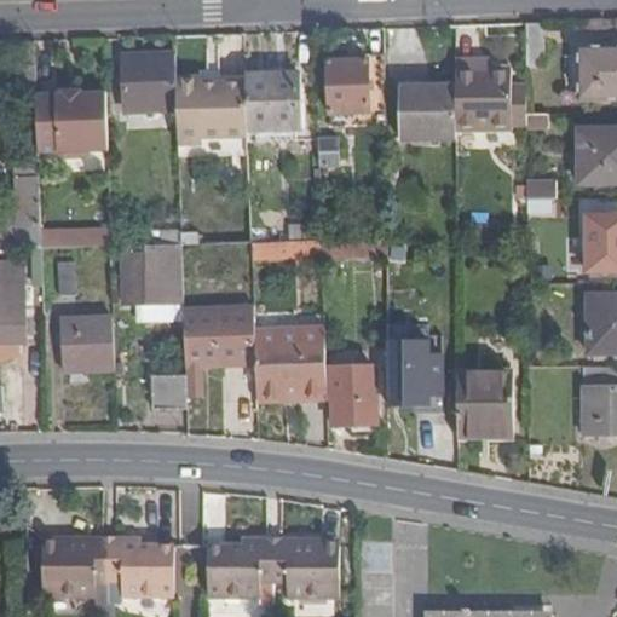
[(542,62),(542,24),(524,24),(524,62),(542,62)]
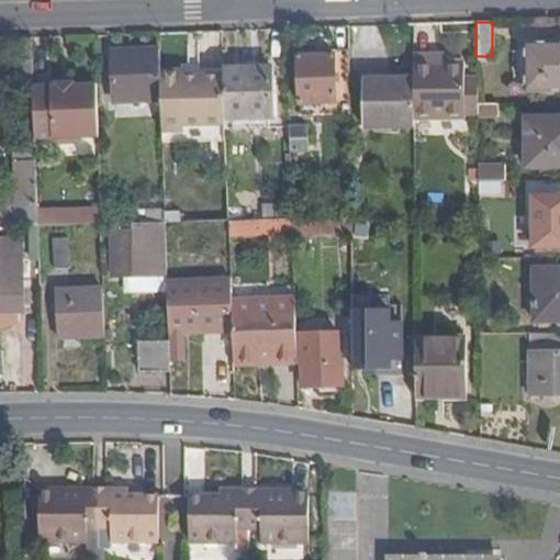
[(559,42),(525,43),(525,90),(559,89),(559,42)]
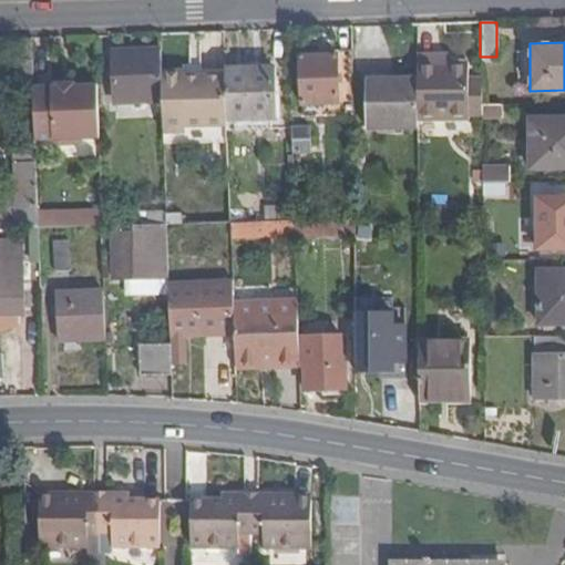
[(160,71),(160,50),(111,51),(112,103),(161,101),(160,71)]
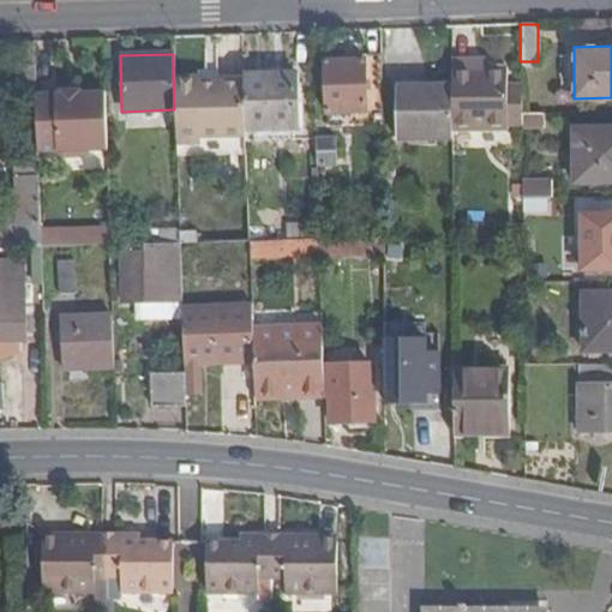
[(324,112),(364,111),(364,57),(359,57),(359,60),(323,61),(324,112)]
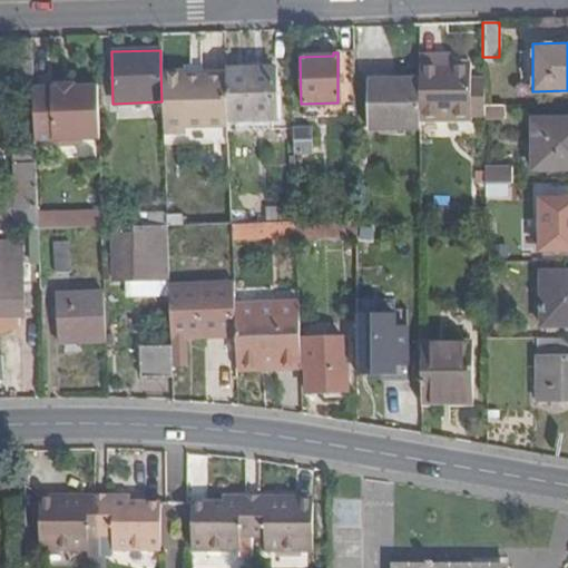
[(418,55),(418,79),(418,120),(469,119),(469,113),(482,113),(482,106),(482,84),(469,85),(469,62),(451,64),(438,64),(438,55),(418,55)]
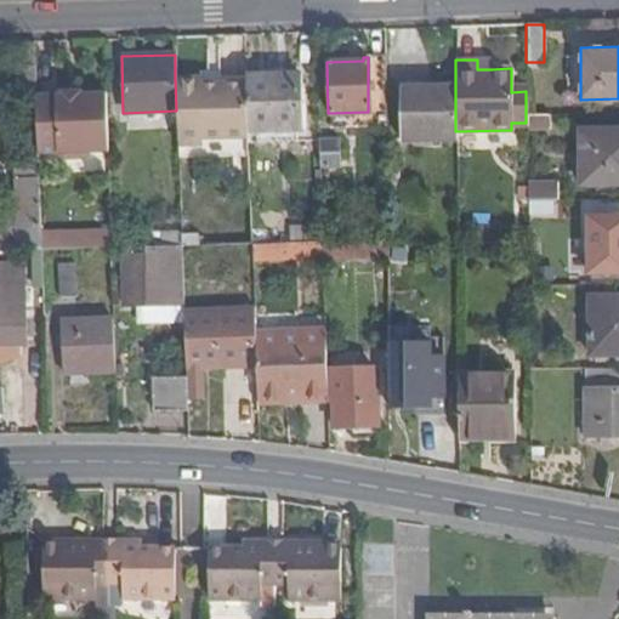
[(477,69),(492,69),(492,60),(477,60),(477,69)]
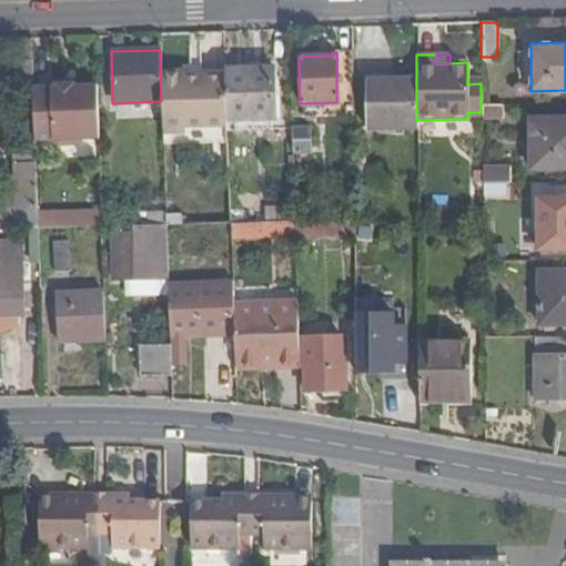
[(30,62),(16,62),(12,62),(13,89),(31,89),(31,88),(30,62)]
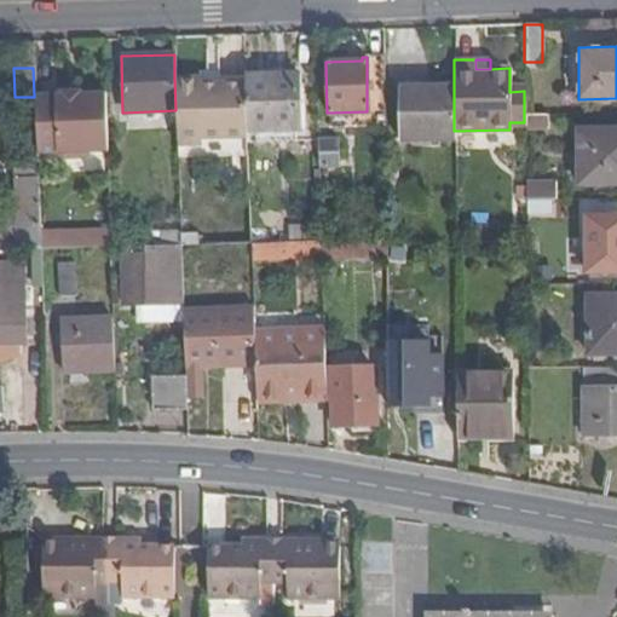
[(267,74),(242,75),(242,82),(243,131),(299,128),(299,82),(267,84),(267,74)]
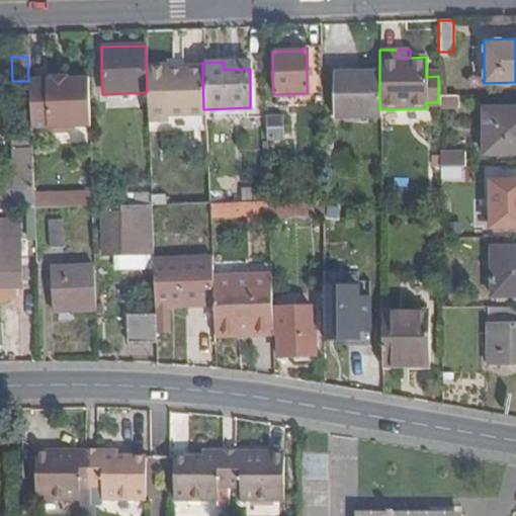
[(250,62),(224,62),(224,70),(250,69),(250,62)]
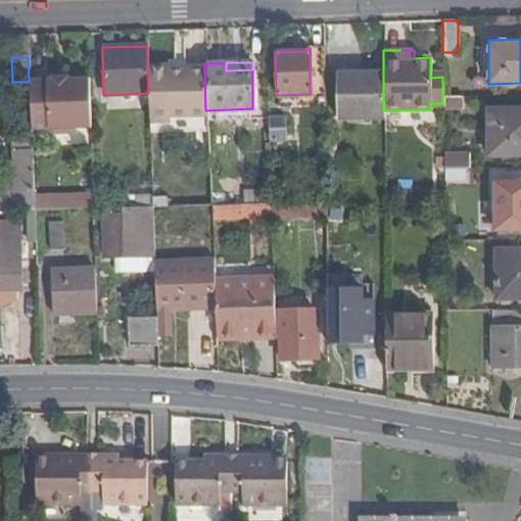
[(167,64),(147,65),(148,93),(149,112),(205,110),(204,69),(167,70),(167,64)]
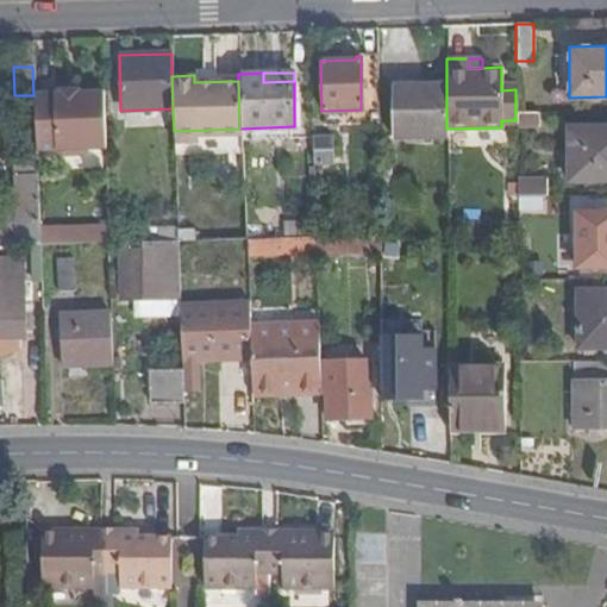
[(446,129),(446,85),(392,85),(392,138),(446,138),(446,129)]
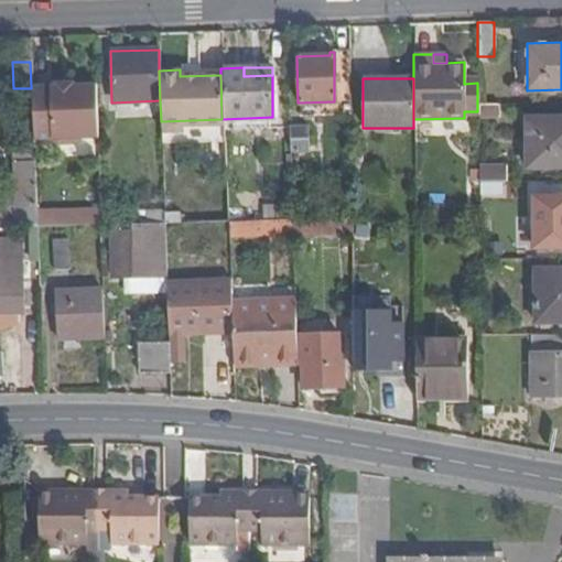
[(54,87),(31,87),(31,88),(33,140),(51,139),(56,144),(74,143),(78,138),(98,138),(97,85),(72,86),(72,83),(54,84),(54,87)]
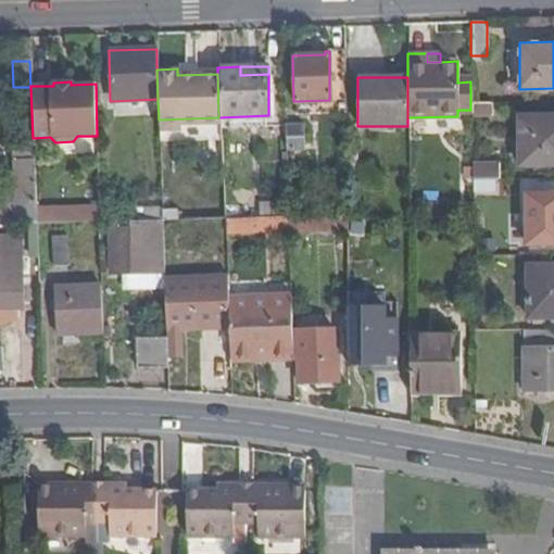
[(553,116),(518,117),(518,165),(553,164),(553,116)]
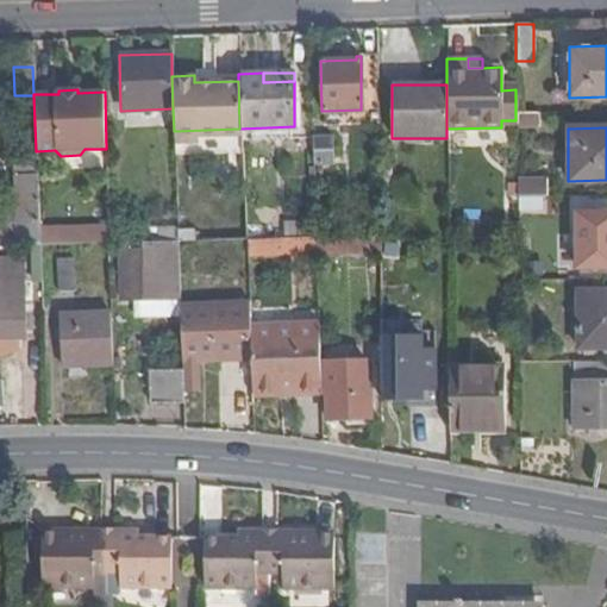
[(330,135),(312,136),(313,163),(331,162),(330,135)]
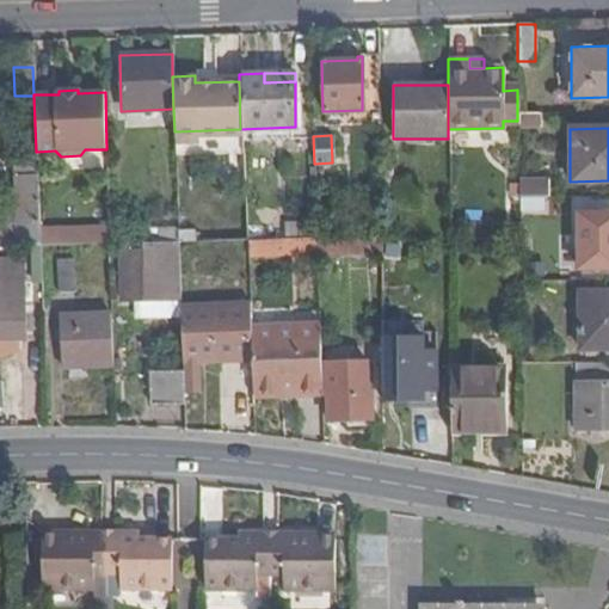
[(548,208),(547,174),(522,174),(522,208),(548,208)]
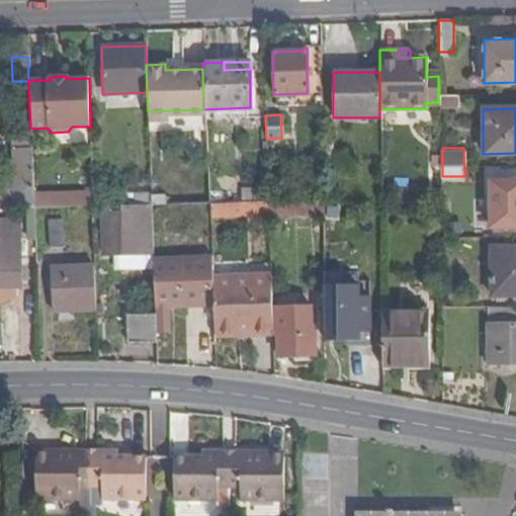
[(32,187),(31,169),(30,150),(11,151),(12,187),(32,187)]
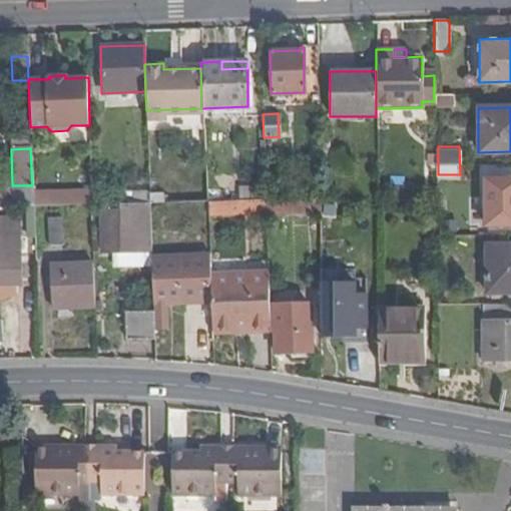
[(204,201),(203,171),(147,173),(148,193),(148,203),(204,201)]
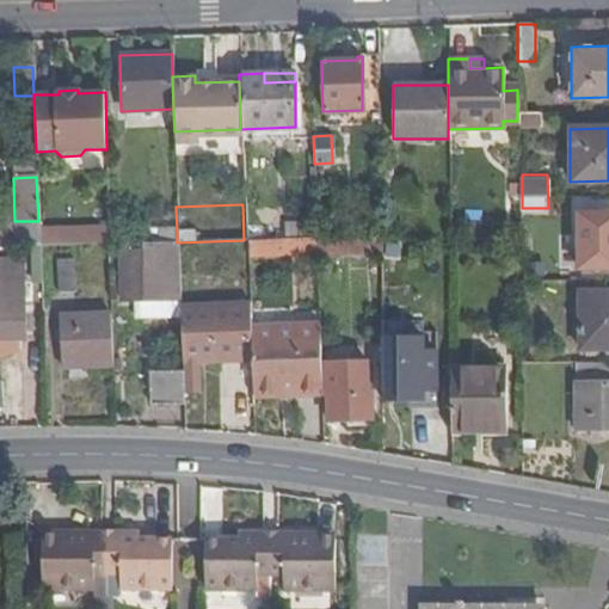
[(608,213),(577,214),(577,269),(608,268),(608,213)]
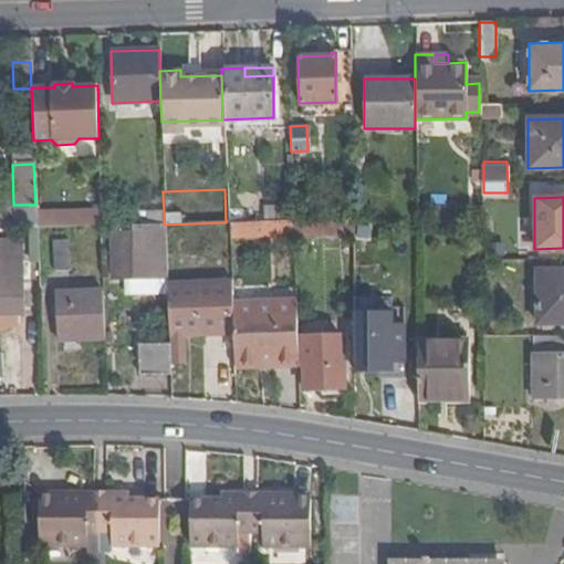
[(101,223),(102,208),(42,206),(41,222),(101,223)]
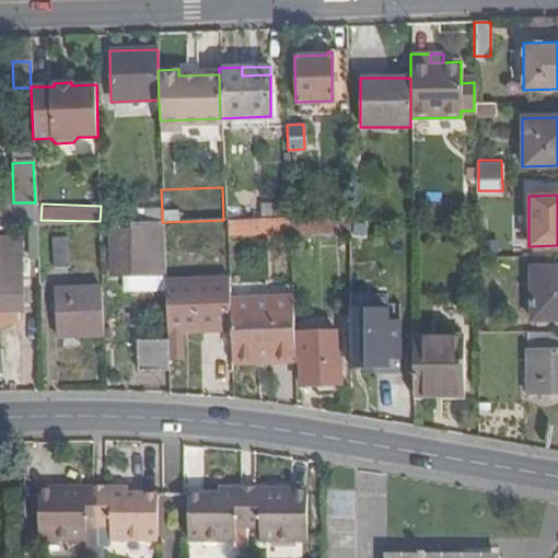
[(260,219),(263,219),(289,218),(289,205),(259,206),(260,219)]
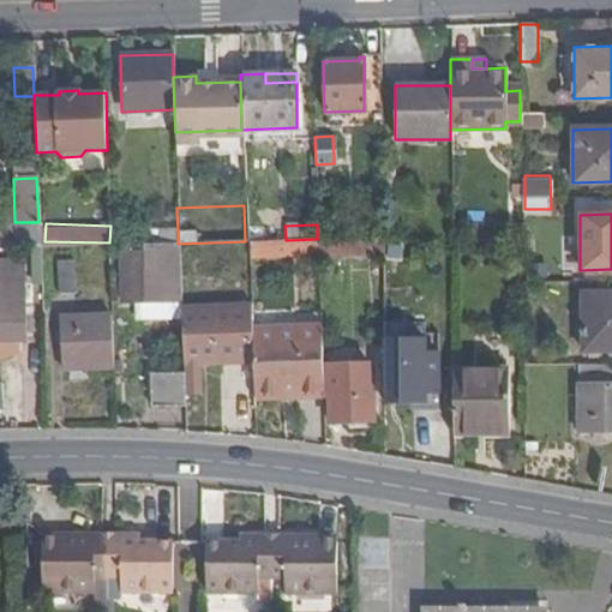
[(147,233),(147,245),(178,244),(178,232),(147,233)]
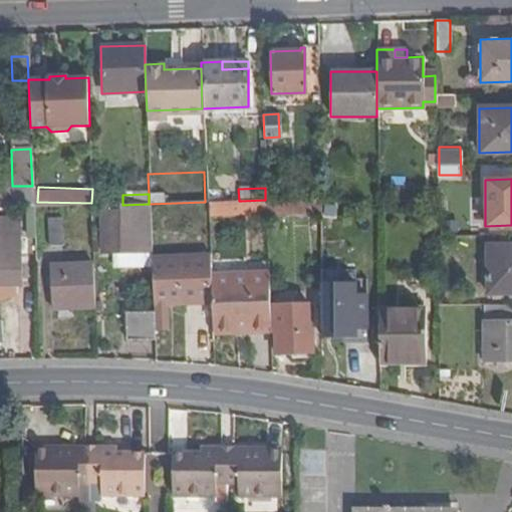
[(241,201),(241,211),(265,210),(265,200),(241,201)]
